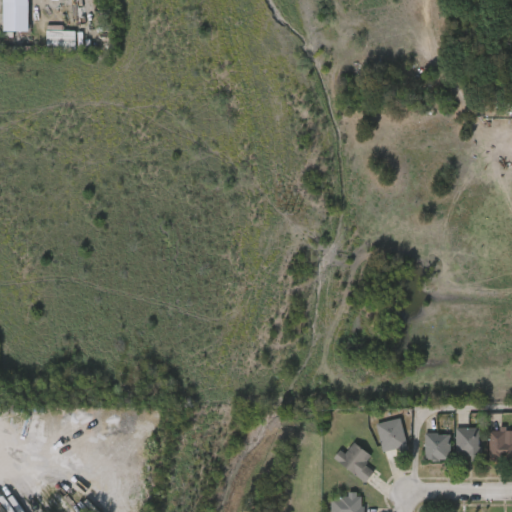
[(3,0),(3,32),(28,32),(28,0),(3,0)]
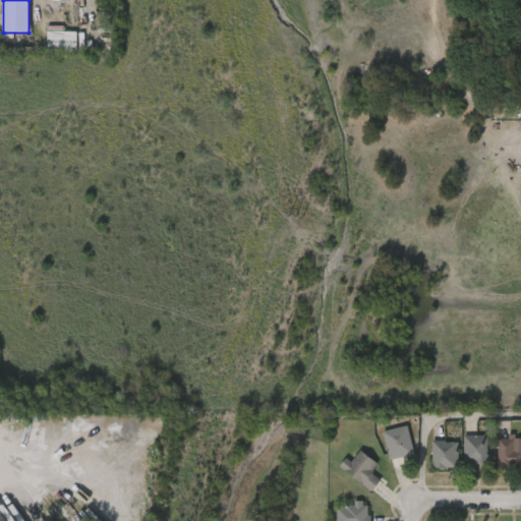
[(47,53),(47,32),(76,32),(76,53),(47,53)]
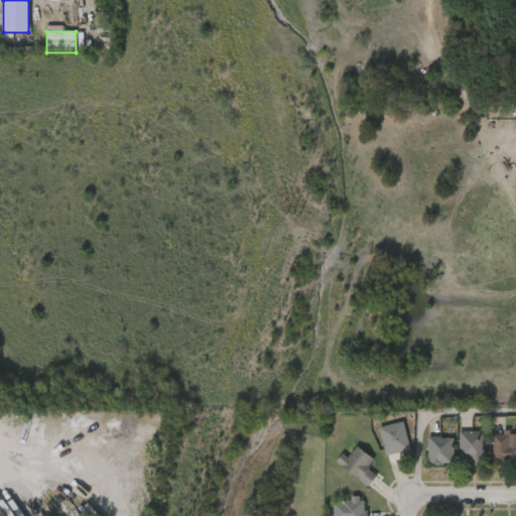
[(378,426),(401,421),(407,449),(384,454),(378,426)]
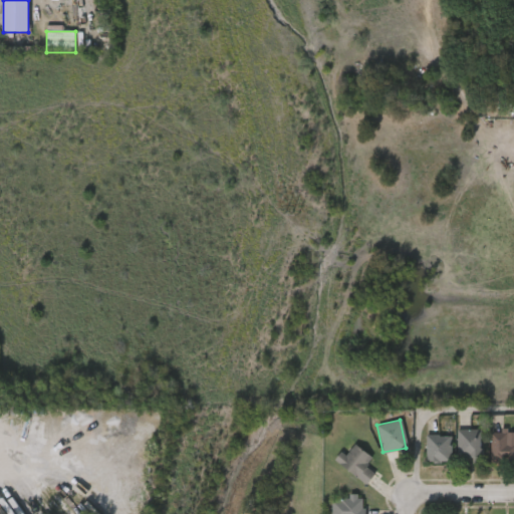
[(481,430),(481,460),(457,460),(457,430),(481,430)]
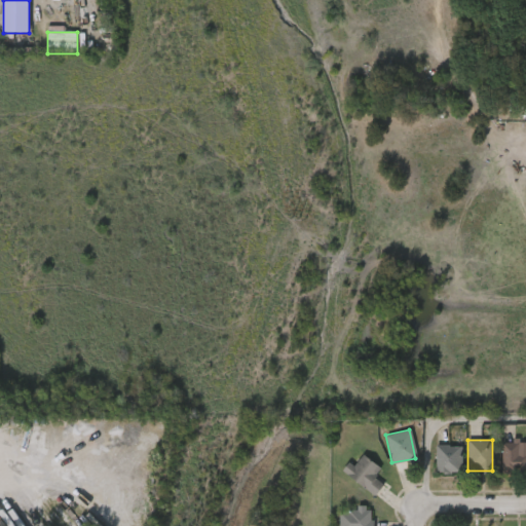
[(525,472),(501,472),(501,444),(525,444),(525,472)]
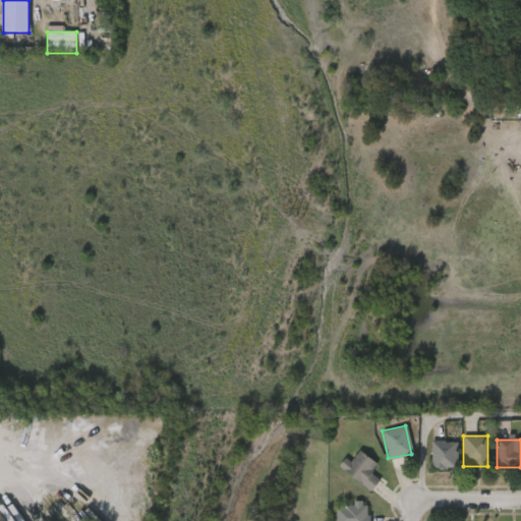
[(431,442),(455,442),(455,467),(431,467),(431,442)]
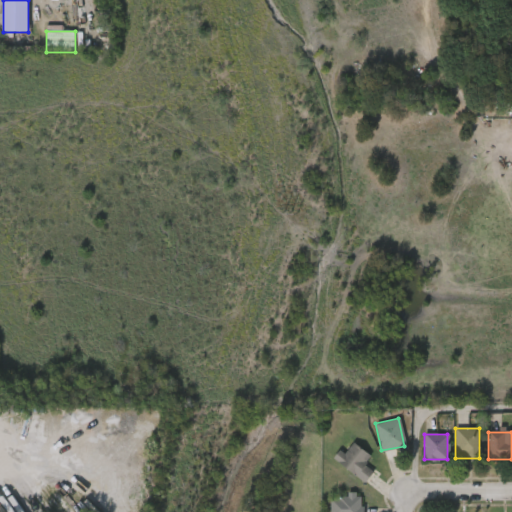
[(337,450),(343,453),(351,442),(369,455),(362,464),(371,471),(364,482),(331,459),(337,450)]
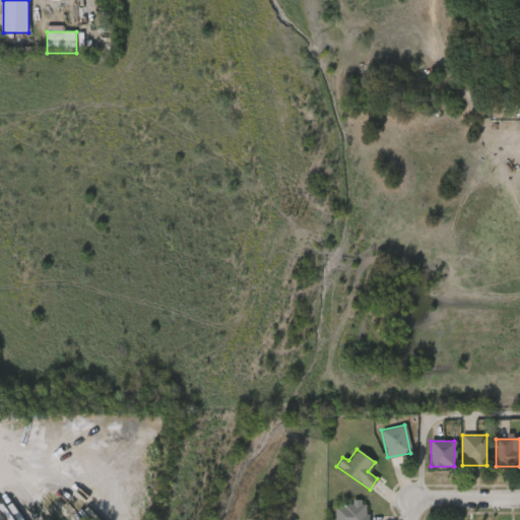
[(367,519),(333,519),(333,503),(367,502),(367,519)]
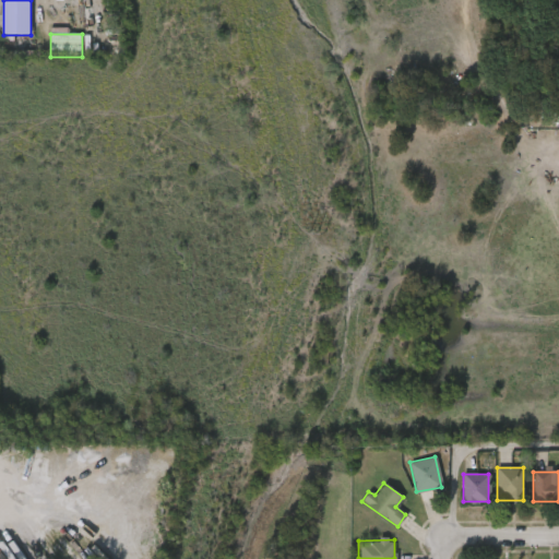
All buildings are outlined.
